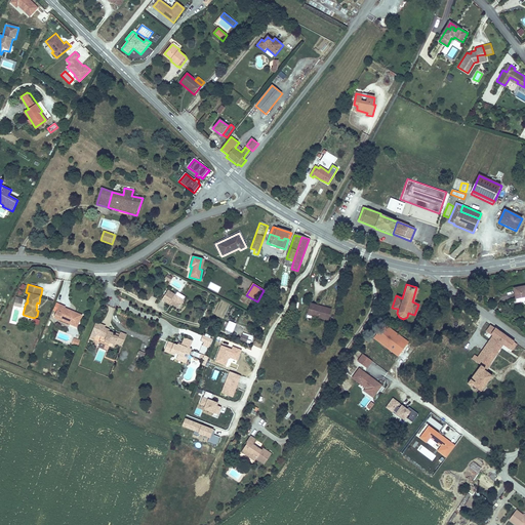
[(524,286),(514,289),(516,299),(524,297),(524,286)]
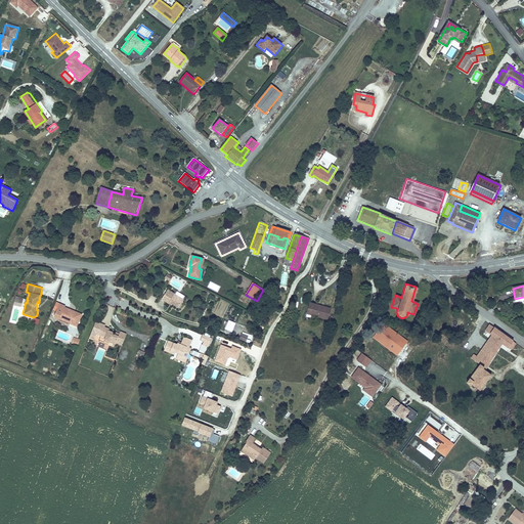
[(168,304),(169,302),(172,304),(178,308),(183,300),(168,290),(161,300),(168,304)]
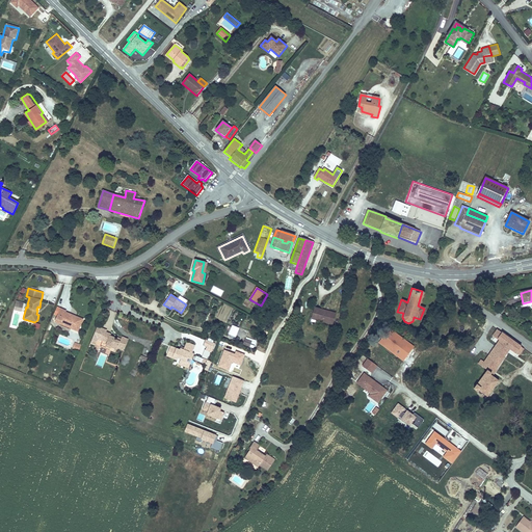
[(24,302),(16,300),(14,309),(22,311),(24,302)]
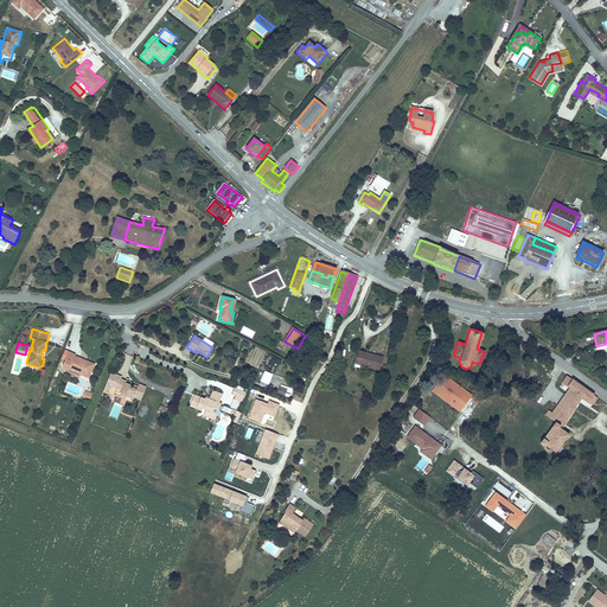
[(383,356),(370,353),(370,355),(368,353),(368,352),(358,350),(355,363),(379,369),(383,356)]
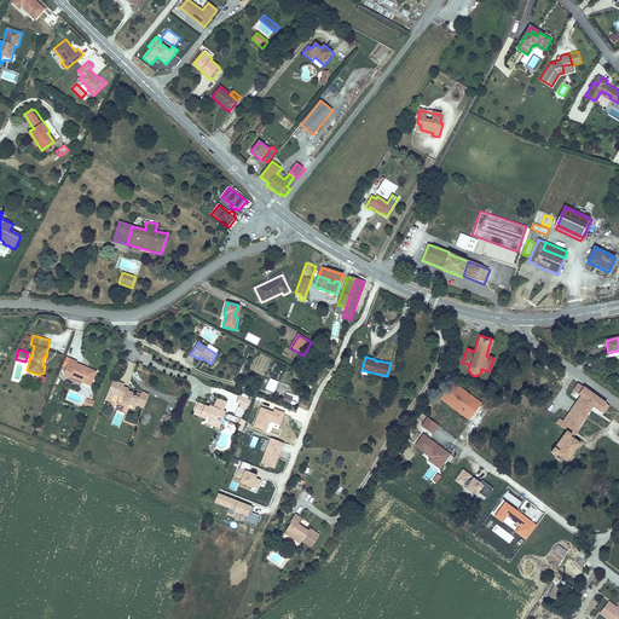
[(88,368),(87,370),(85,369),(86,366),(76,363),(76,362),(70,359),(68,368),(73,370),(69,379),(85,383),(86,379),(93,382),(97,371),(88,368)]
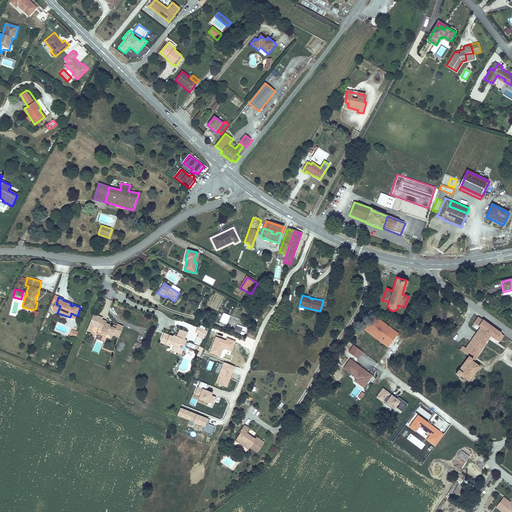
[(118,325),(117,327),(116,329),(113,328),(110,327),(111,326),(107,324),(107,322),(102,320),(103,318),(93,314),(87,332),(91,333),(93,328),(99,330),(99,329),(103,330),(101,334),(107,336),(107,338),(111,339),(112,337),(113,338),(113,336),(119,338),(123,327),(118,325)]
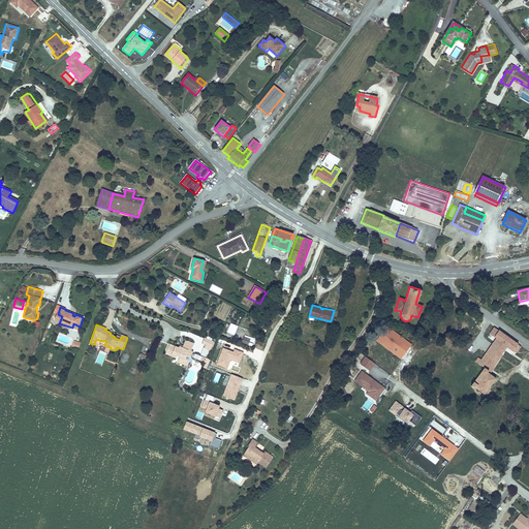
[(375,340),(401,359),(412,344),(386,325),(375,340)]
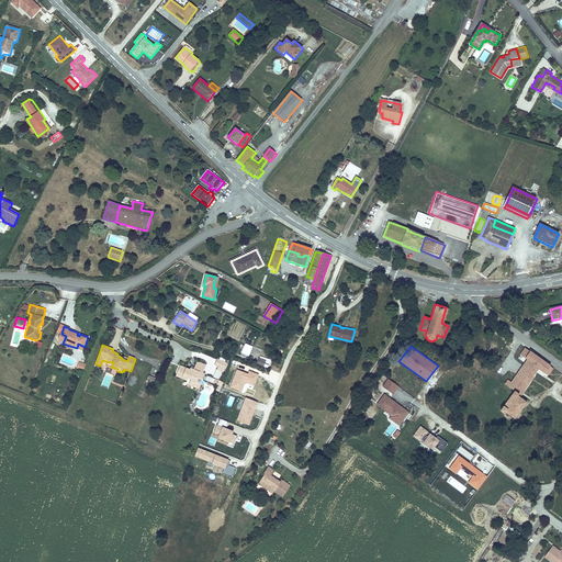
[(525,348),(520,356),(527,360),(512,383),(518,388),(515,392),(501,413),(505,416),(506,414),(515,420),(528,403),(520,398),(539,370),(546,375),(546,374),(549,377),(553,369),(551,368),(551,367),(531,352),(530,352),(525,348)]
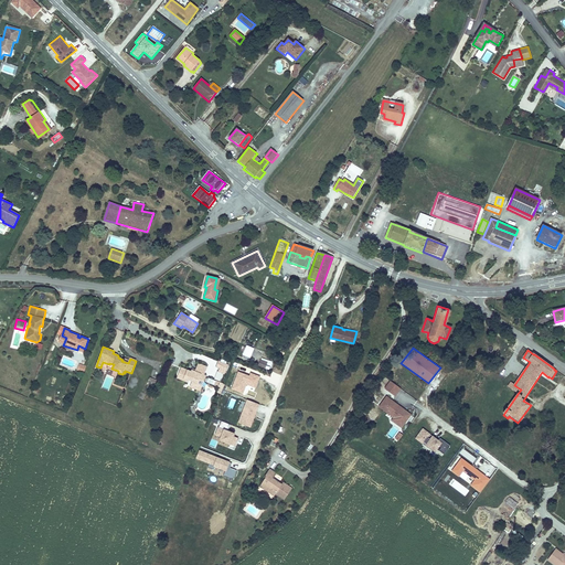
[(258,366),(269,371),(273,362),(262,358),(258,366)]
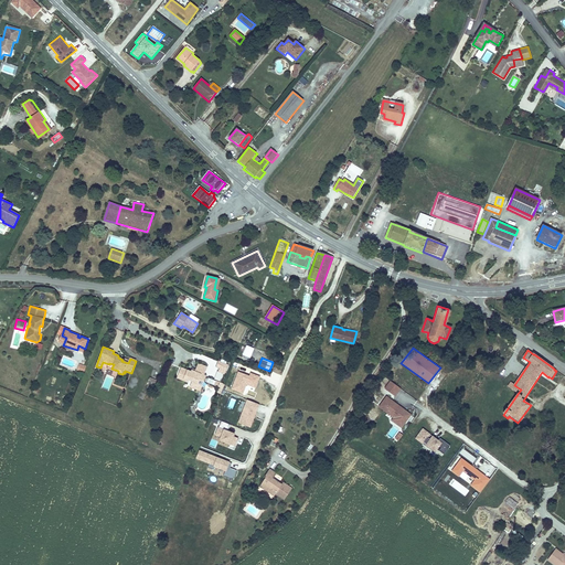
[(217,361),(215,365),(220,368),(219,371),(224,373),(227,364),(217,361)]
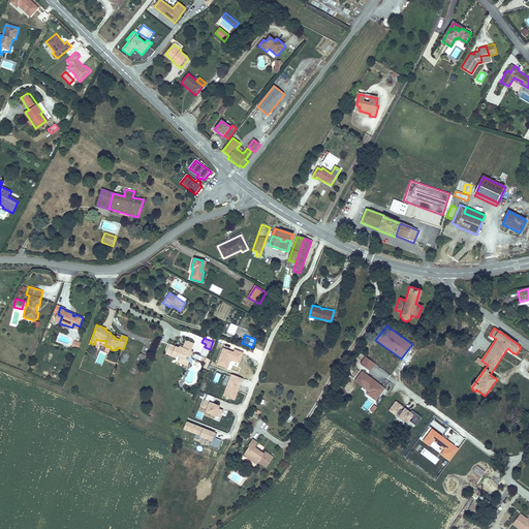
[(111,349),(111,347),(104,345),(106,341),(102,340),(102,341),(100,346),(110,349),(111,349)]
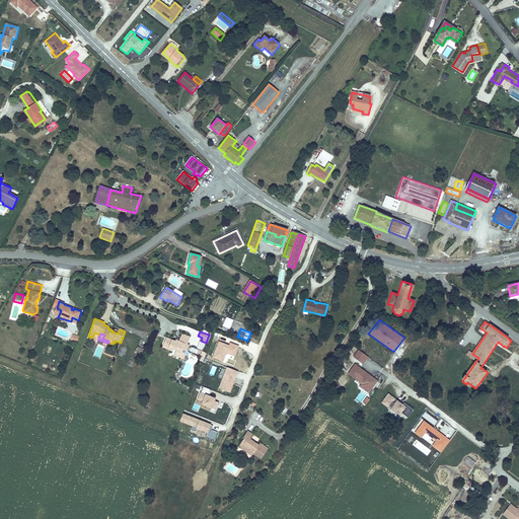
[(79,338),(73,335),(71,341),(77,343),(79,338)]
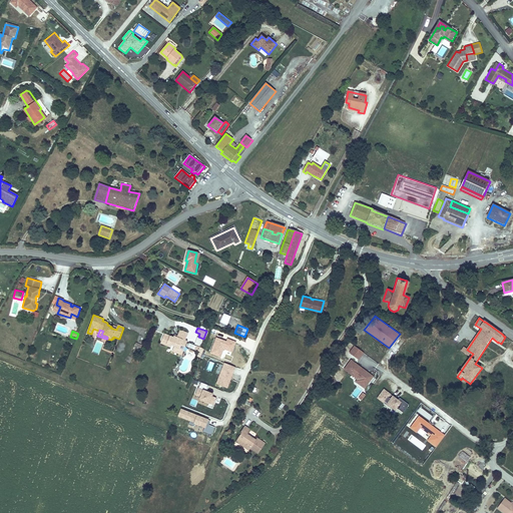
[(176,335),(176,337),(173,336),(172,337),(163,334),(161,341),(171,345),(173,346),(172,349),(176,350),(178,349),(182,340),(184,340),(186,336),(177,333),(176,335)]
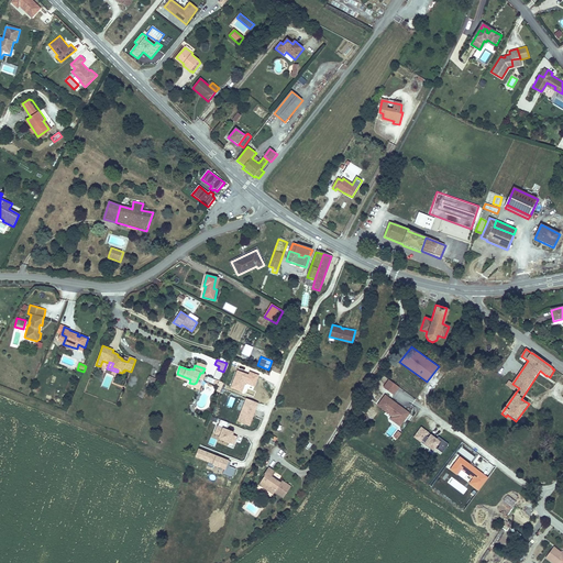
[(205,374),(202,373),(200,373),(196,383),(194,384),(189,383),(188,385),(199,389),(205,374)]
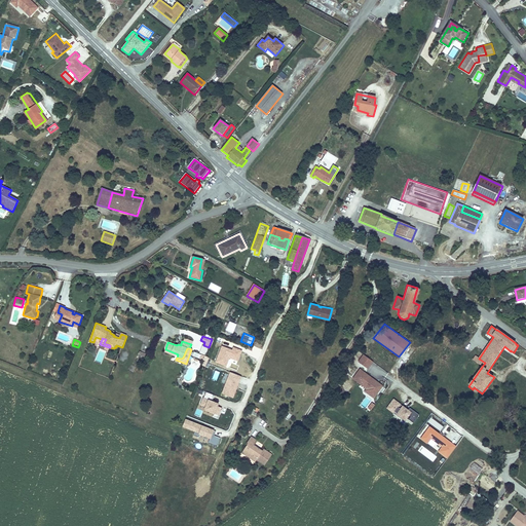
[(358,361),(368,368),(373,362),(363,353),(358,361)]
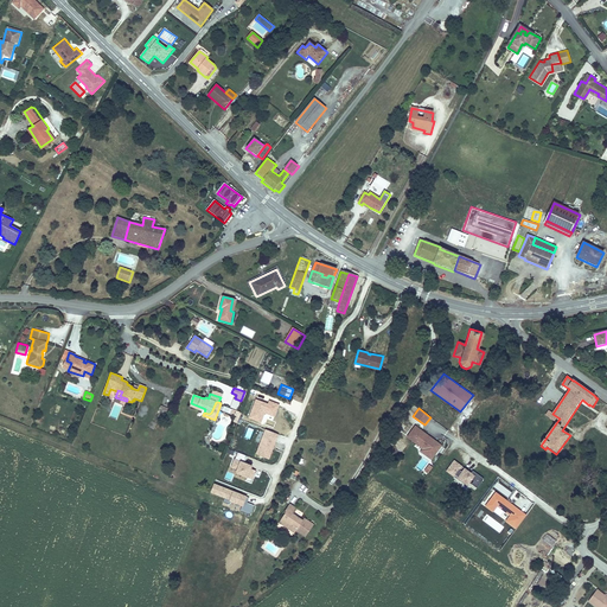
[(553,414),(549,410),(545,416),(556,423),(560,419),(553,414)]
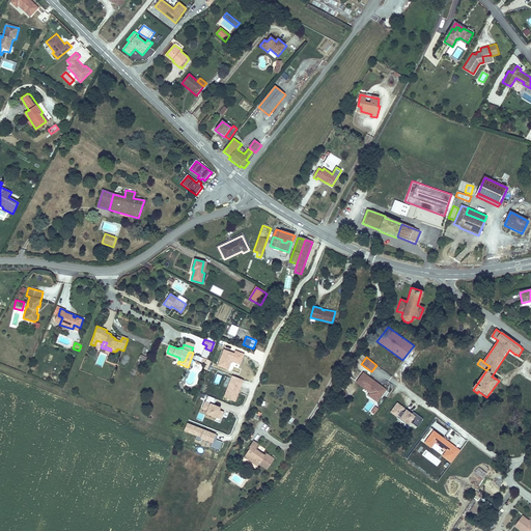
[(376,402),(386,389),(362,371),(355,382),(369,392),(367,394),(376,402)]
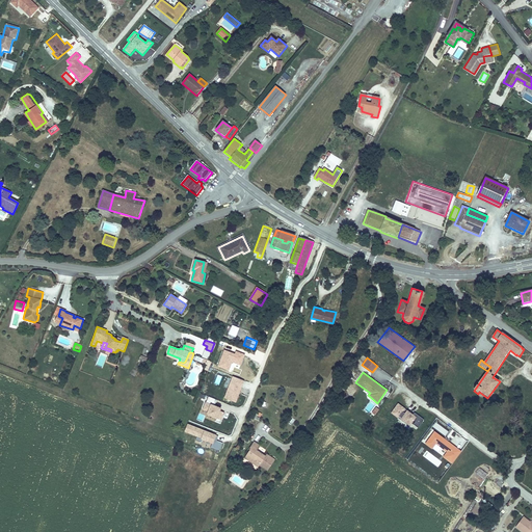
[(244,381),(233,377),(224,399),(236,403),(244,381)]
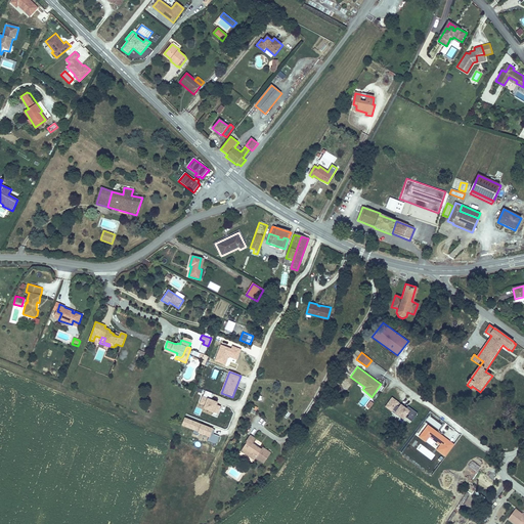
[(208,399),(211,400),(214,394),(206,391),(203,397),(208,398),(208,399)]
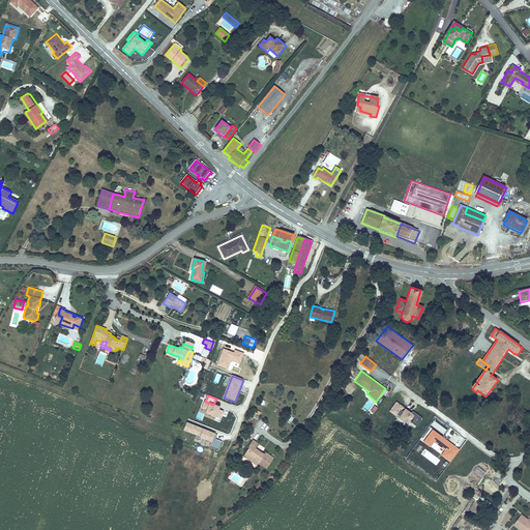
[(224,412),(219,410),(221,408),(213,405),(210,404),(210,403),(205,402),(204,401),(201,409),(207,411),(206,414),(216,419),(216,417),(222,419),(224,412)]
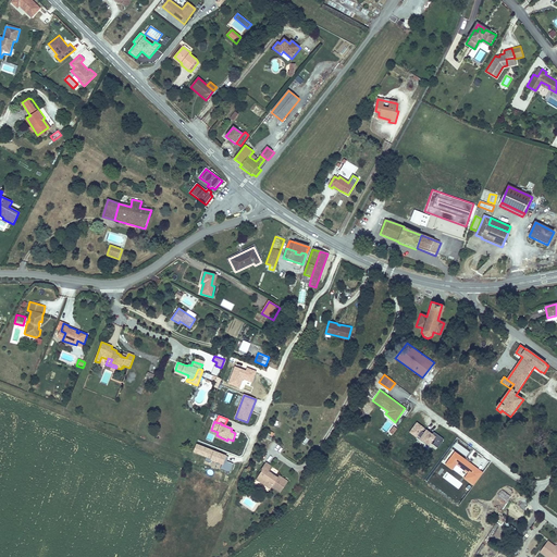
[(425,429),(417,422),(409,432),(418,438),(419,437),(429,445),(430,443),(436,447),(443,438),(433,431),(431,434),(424,430),(425,429)]
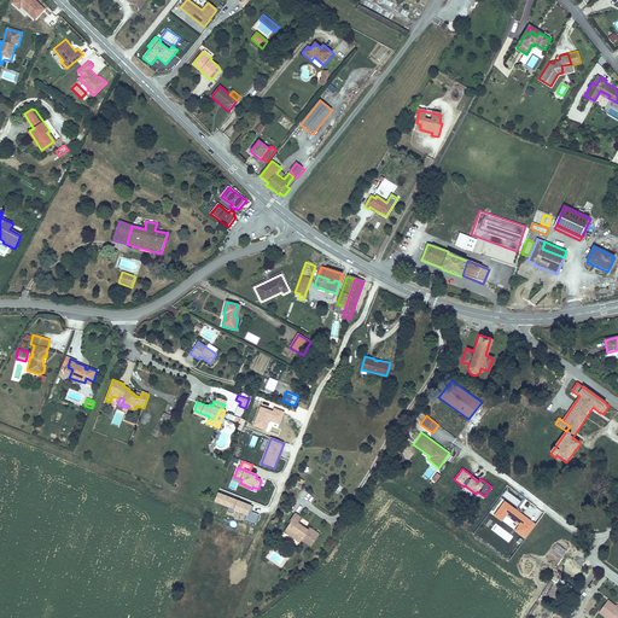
[(228,488),(237,490),(239,483),(231,479),(228,488)]
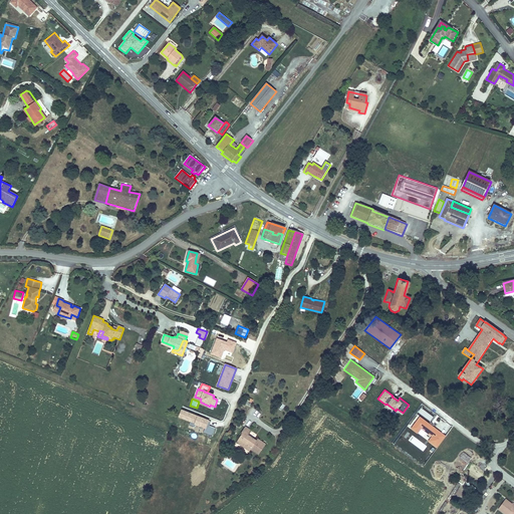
[(216,429),(210,427),(211,423),(209,422),(209,421),(181,410),(178,419),(204,430),(203,433),(213,437),(216,429)]
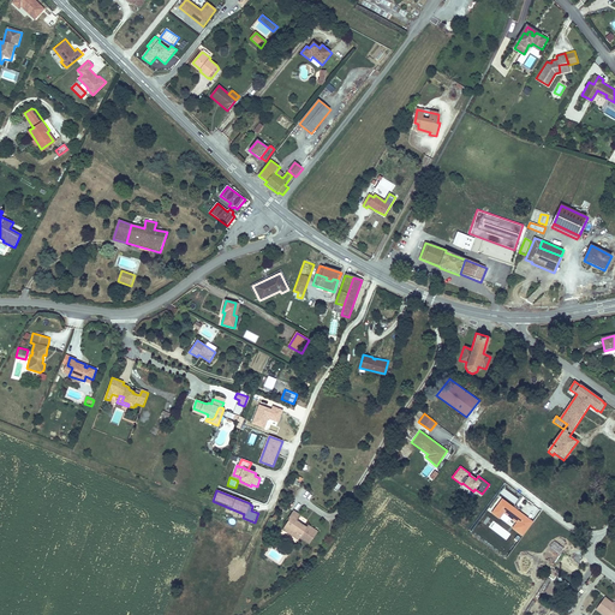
[(523,536),(533,521),(502,497),(490,512),(499,518),(503,512),(515,521),(512,527),(523,536)]
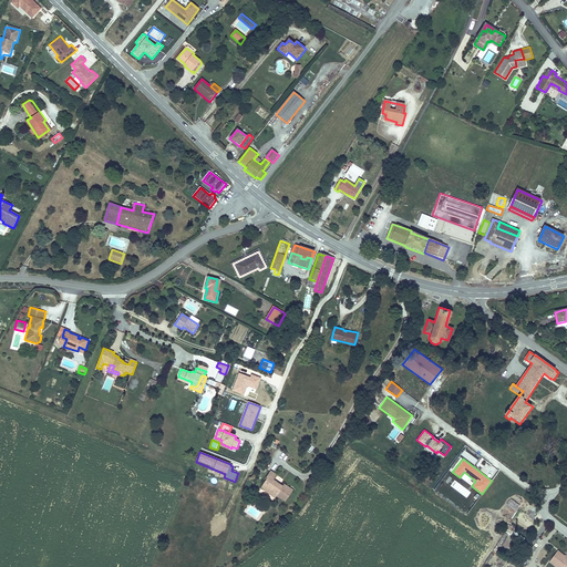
[(268,487),(265,492),(271,496),(271,495),(276,498),(277,497),(286,503),(294,491),(284,485),(284,486),(275,481),(278,476),(271,472),(266,480),(266,481),(264,484),(268,487)]
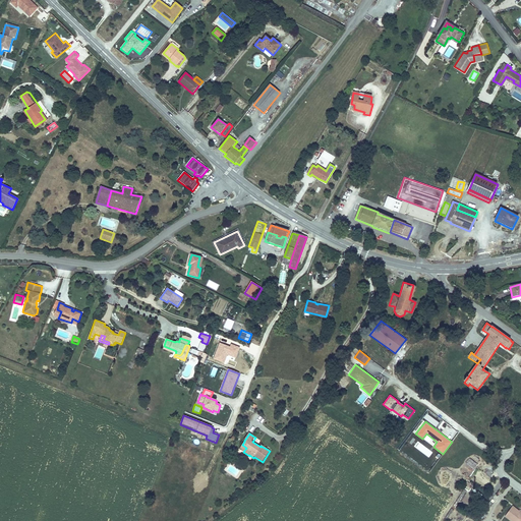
[(229,473),(238,473),(237,464),(228,465),(229,473)]
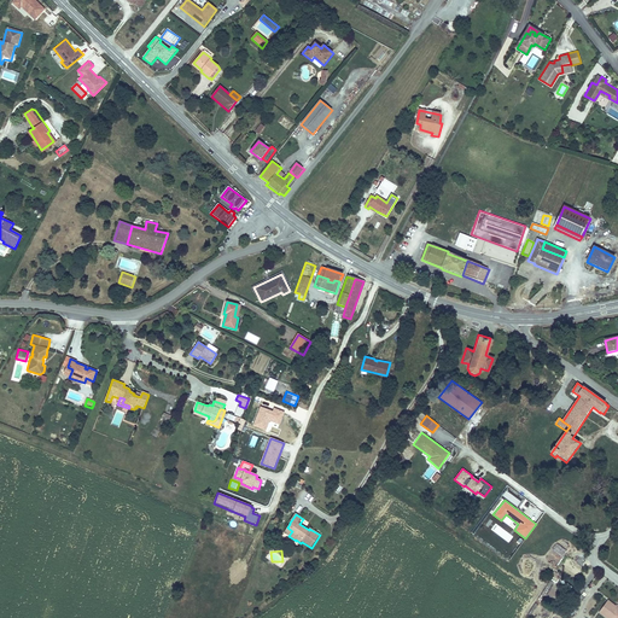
[(617,617),(617,608),(614,606),(606,600),(599,612),(606,617),(617,617)]
